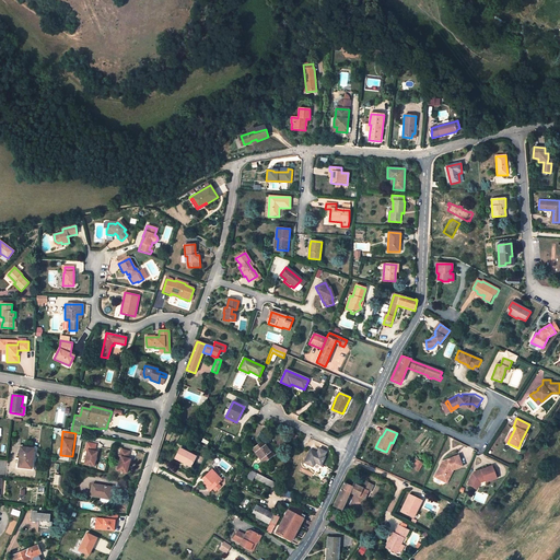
[(263,441),(252,450),(264,464),(273,455),(263,441)]
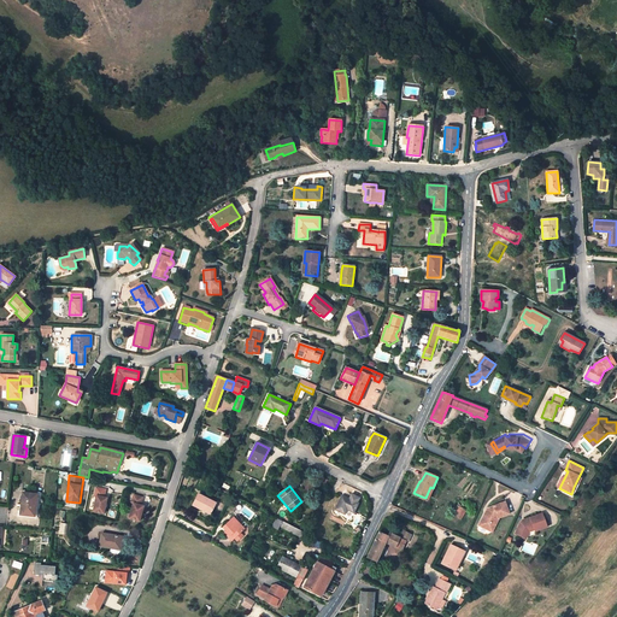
[(104,489),(95,488),(94,497),(95,497),(93,512),(104,513),(106,498),(103,498),(104,489)]
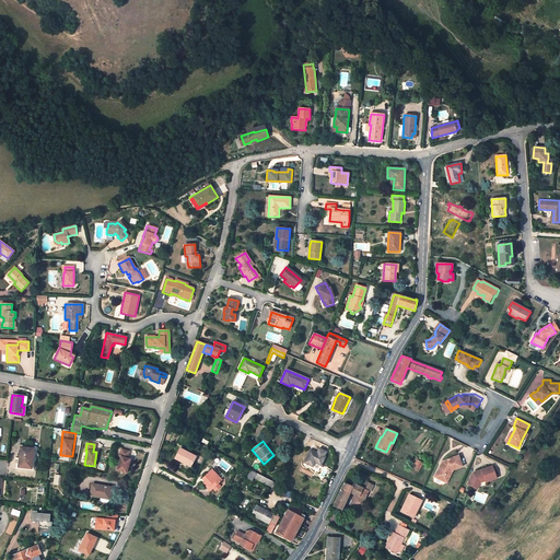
[(34,448),(21,447),(20,458),(19,463),(20,463),(20,466),(31,468),(33,452),(34,448)]
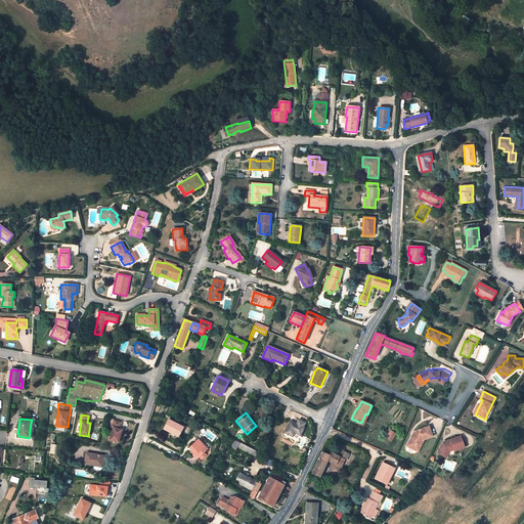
[(183,427),(169,420),(164,429),(171,433),(172,431),(179,435),(183,427)]
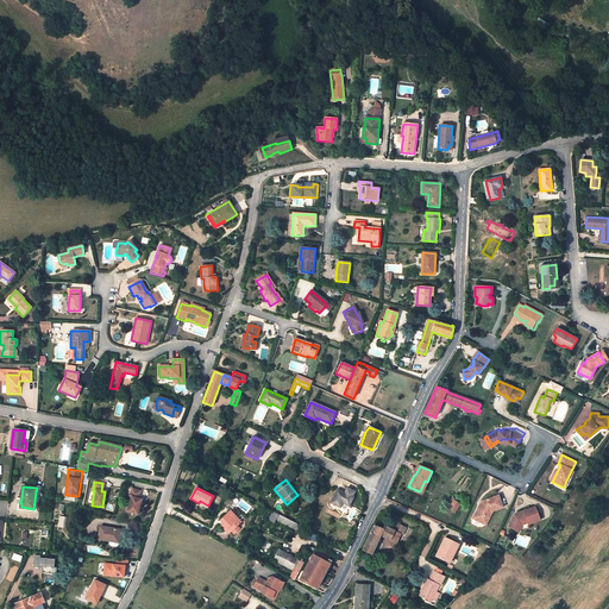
[(349,507),(353,497),(352,496),(355,491),(346,488),(345,493),(337,489),(331,503),(340,508),(343,503),(349,507)]
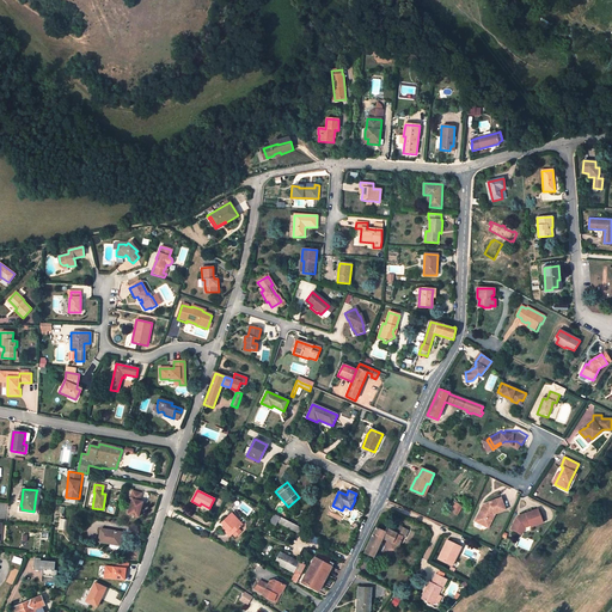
[(140,494),(132,491),(129,500),(132,500),(128,515),(138,518),(142,502),(139,501),(140,494)]
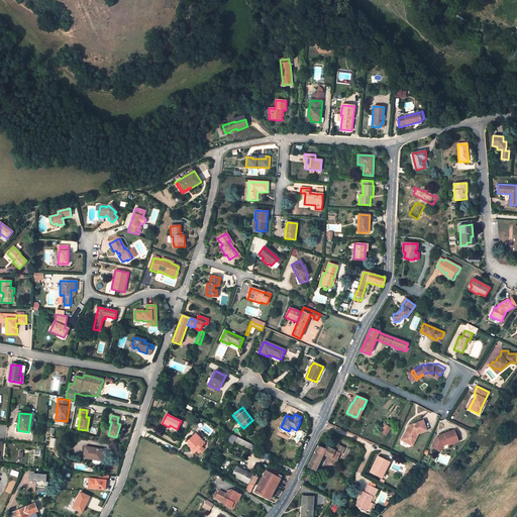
[(30,434),(32,417),(30,417),(28,432),(18,430),(18,427),(17,427),(18,423),(14,422),(14,424),(16,424),(15,427),(14,427),(14,433),(30,434)]
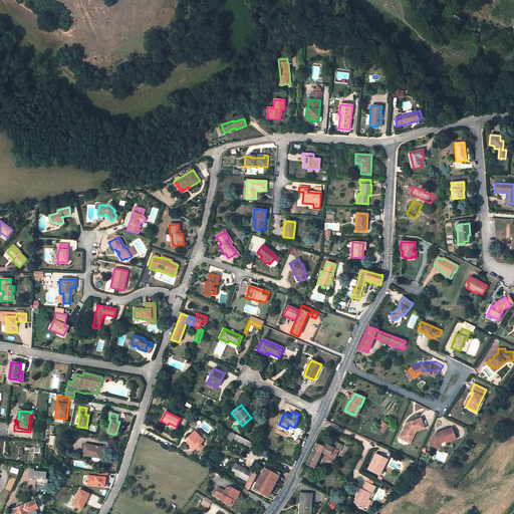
[(421,418),(407,424),(408,427),(406,428),(406,429),(405,429),(400,438),(408,442),(412,435),(416,433),(416,432),(425,428),(421,418)]
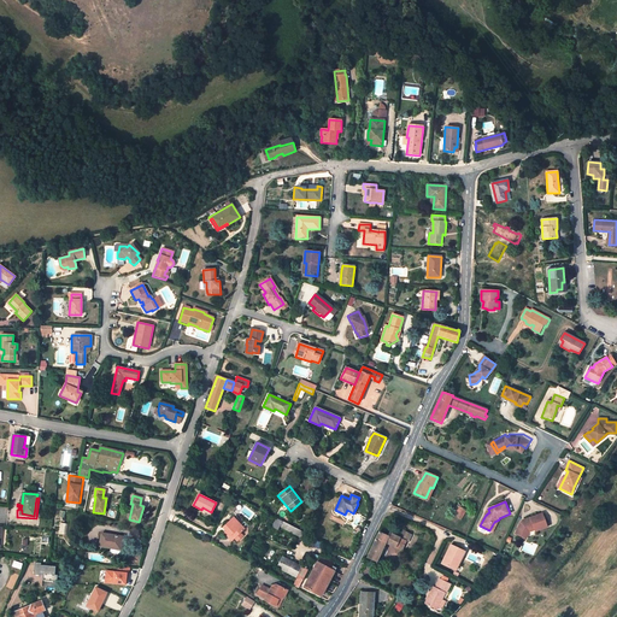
[(466,511),(458,505),(452,515),(457,518),(458,517),(462,519),(466,511)]
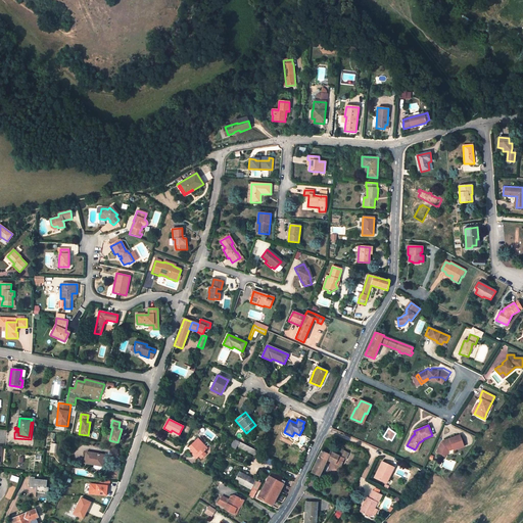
[(445,452),(448,450),(454,449),(454,450),(464,446),(460,435),(444,440),(445,443),(440,444),(437,453),(444,456),(445,452)]
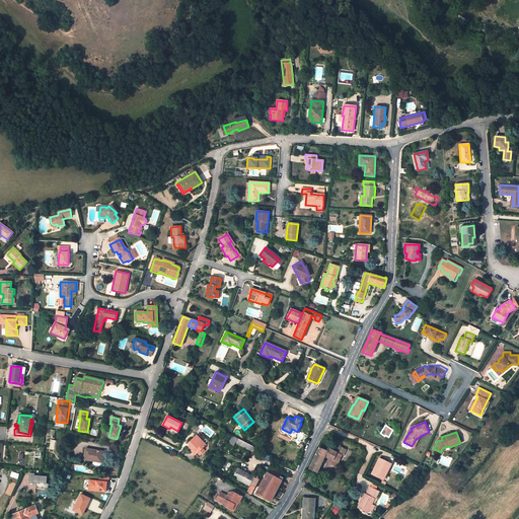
[(191,446),(192,448),(191,449),(196,455),(198,452),(203,448),(206,445),(197,435),(188,443),(191,446)]
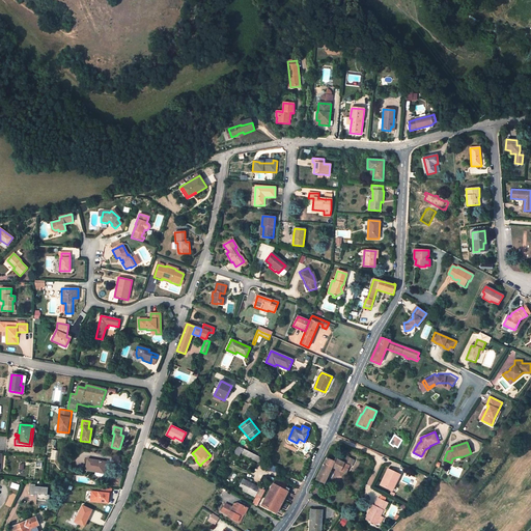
[(425,449),(421,456),(424,458),(429,447),(425,449)]
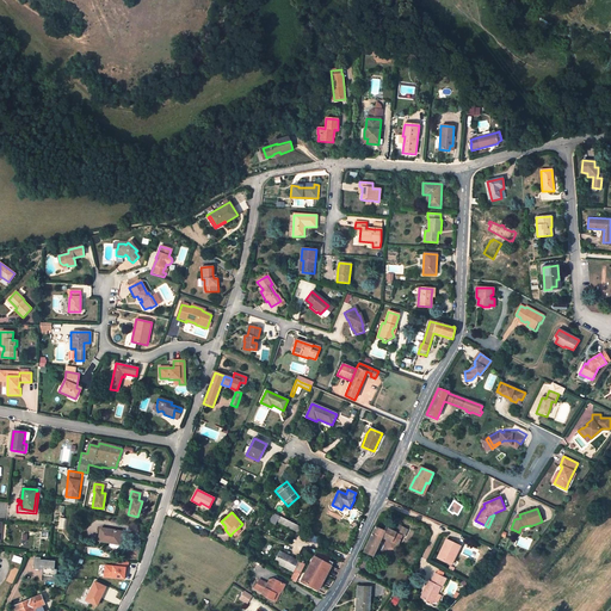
[(277,522),(297,532),(300,528),(279,517),(277,522)]
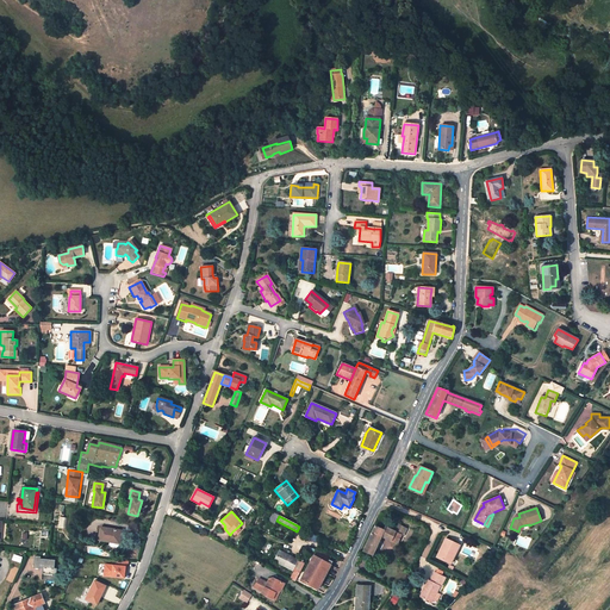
[(373,555),(381,536),(398,545),(402,535),(404,536),(408,528),(399,524),(396,531),(385,527),(384,530),(374,527),(363,552),(373,555)]
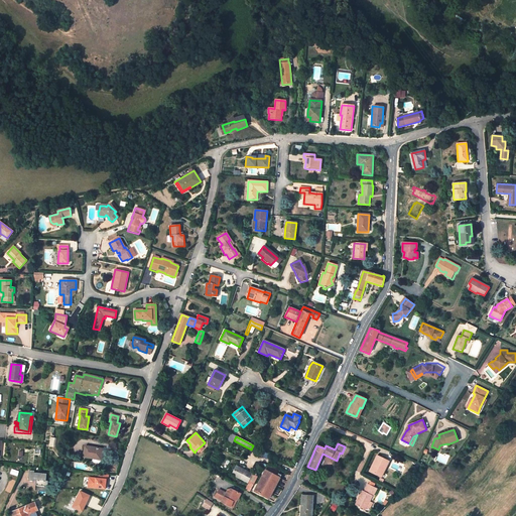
[(103,449),(85,446),(84,457),(95,459),(95,457),(101,458),(103,449)]
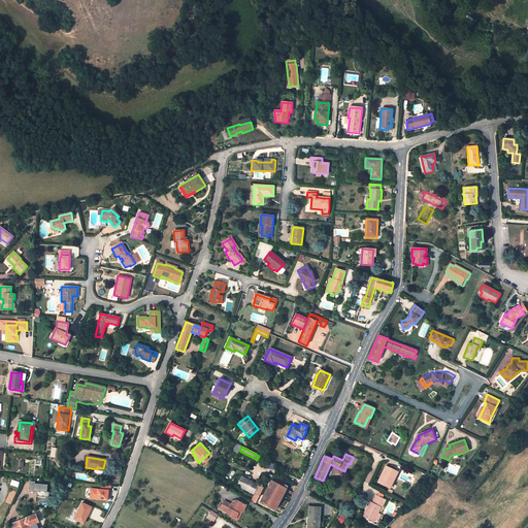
[(399,470),(386,465),(377,483),(391,488),(399,470)]
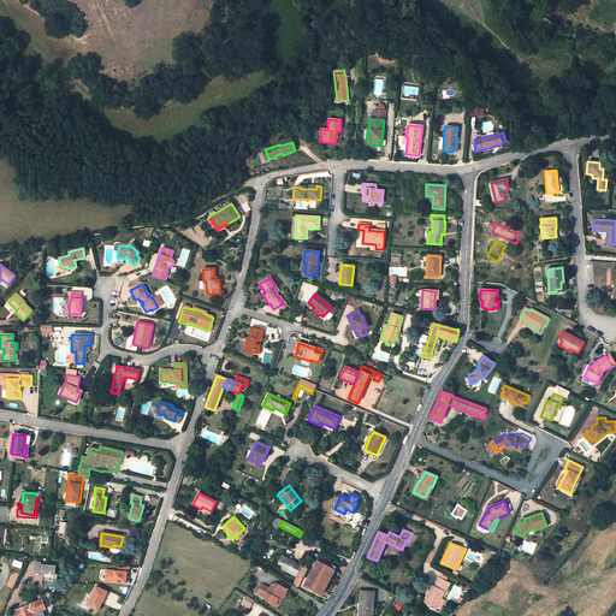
[(320,555),(303,586),(320,596),(336,567),(332,566),(333,562),(320,555)]
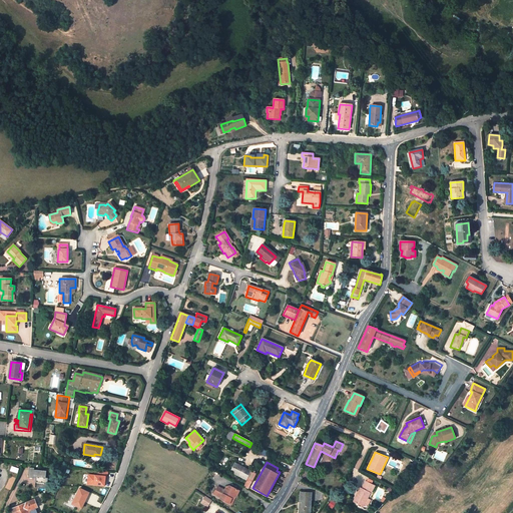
[(233,465),(230,472),(246,480),(250,471),(245,469),(244,471),(233,465)]
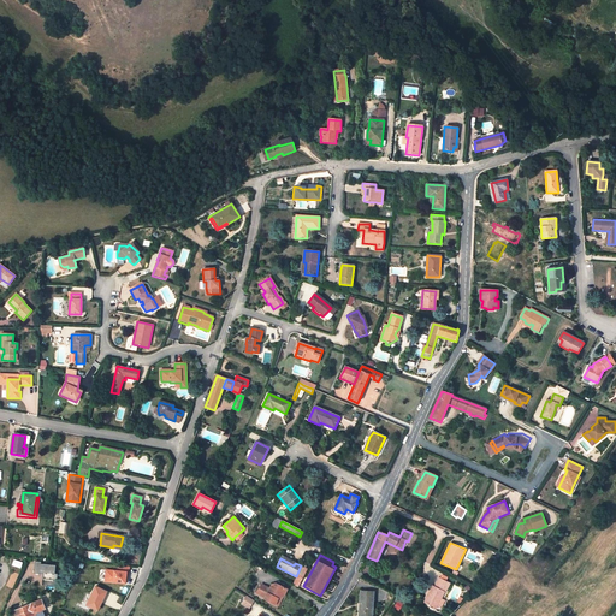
[(35,562),(35,573),(45,573),(43,585),(53,585),(53,579),(57,579),(58,563),(35,562)]
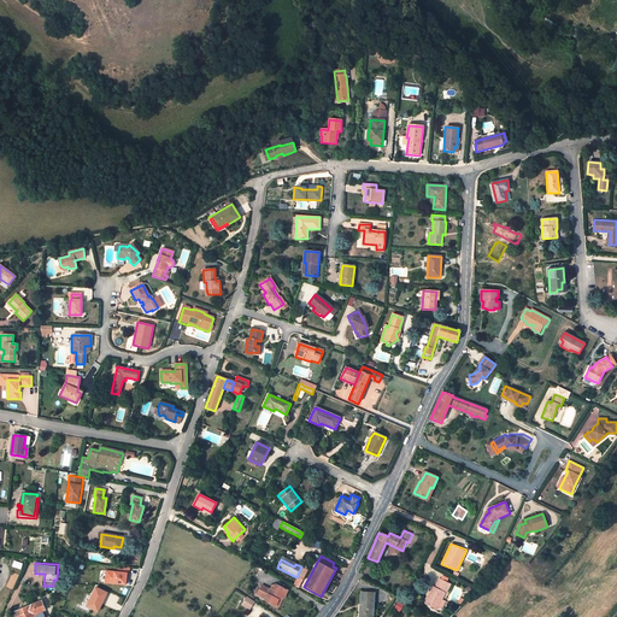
[(105,570),(105,583),(128,583),(128,570),(105,570)]
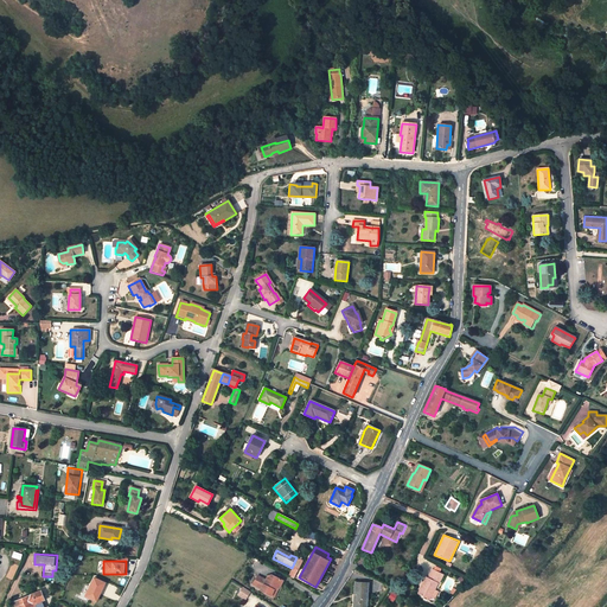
[(443,575),(433,569),(430,574),(428,579),(426,577),(422,587),(425,588),(421,595),(429,600),(438,583),(439,585),(441,580),(443,575)]
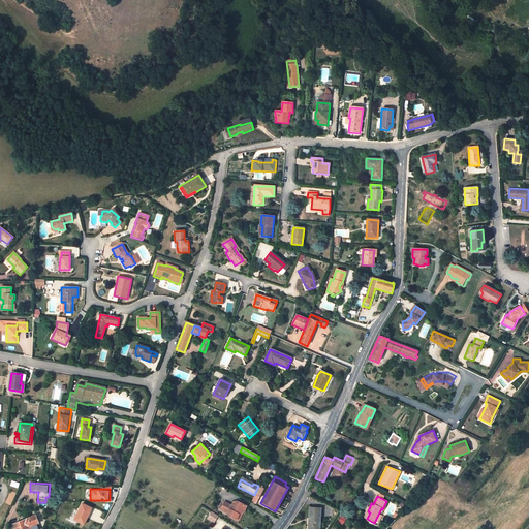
[(227,516),(237,520),(239,515),(244,514),(247,507),(238,502),(234,503),(232,506),(225,503),(221,510),(228,514),(227,516)]
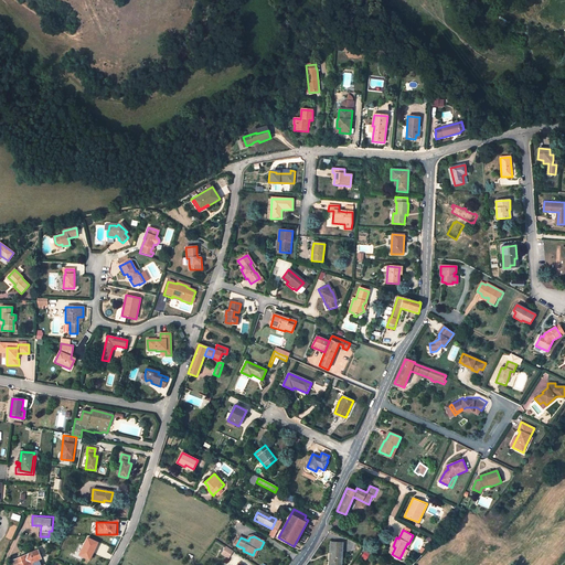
[(89,560),(97,543),(87,539),(80,555),(89,560)]
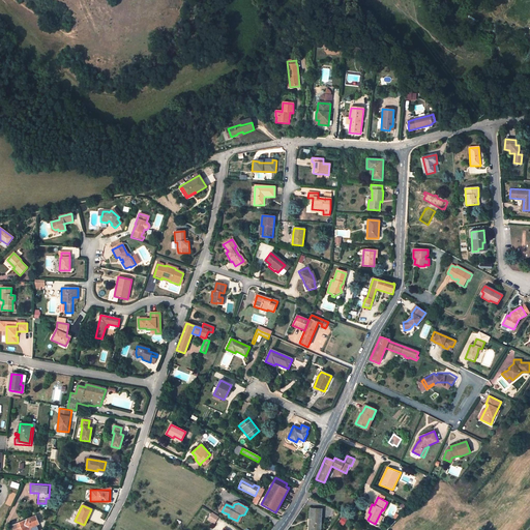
[(318,529),(320,521),(321,521),(321,509),(310,509),(310,520),(311,520),(311,523),(310,523),(308,529),(318,529)]
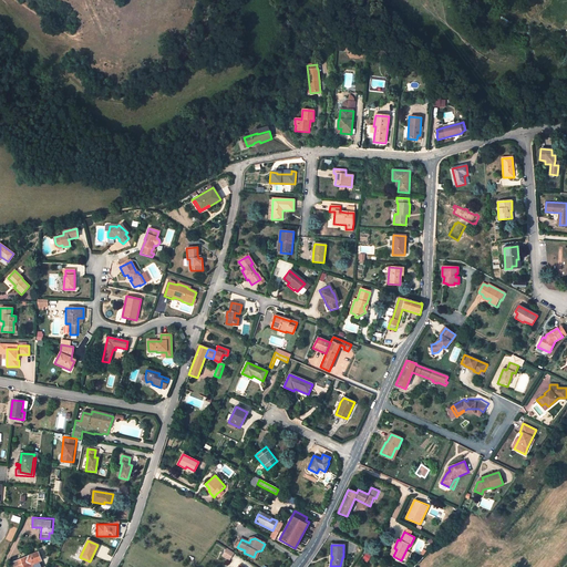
[(222,555),(229,560),(235,553),(227,547),(222,555)]
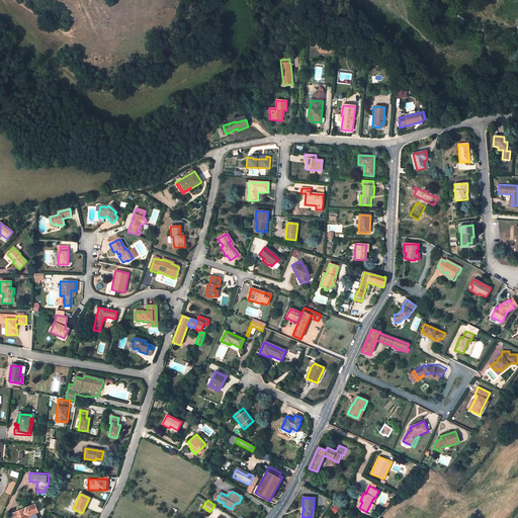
[(34,505),(13,514),(14,517),(28,517),(28,516),(35,513),(37,512),(34,505)]
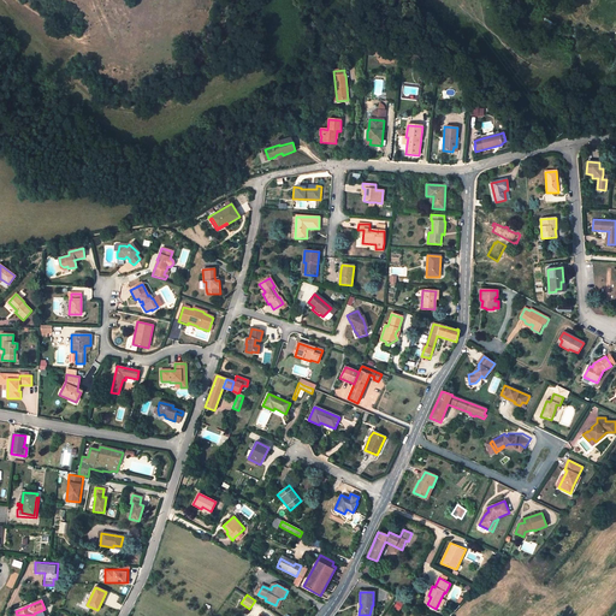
All buildings are outlined.
